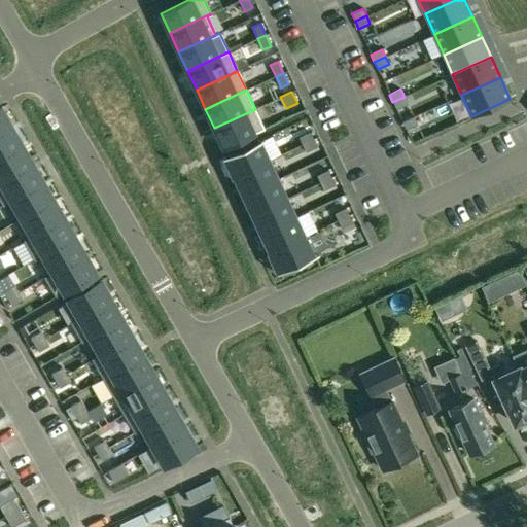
[(405,97),(392,102),(396,109),(408,104),(405,97)]
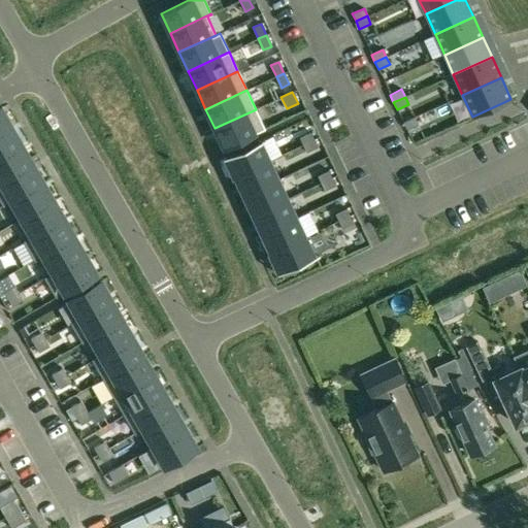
[(0,108),(0,133),(11,128),(0,108)]
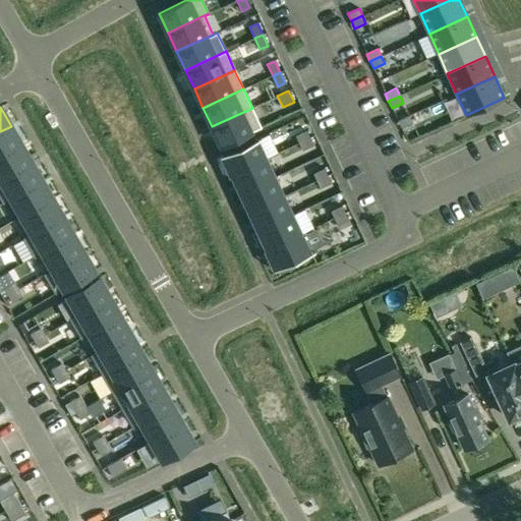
[(252,108),(212,126),(221,146),(262,127),(252,108)]
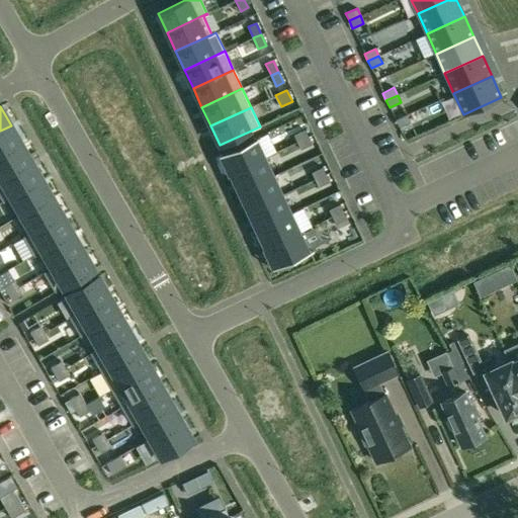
[(407,114),(396,119),(399,127),(410,122),(407,114)]
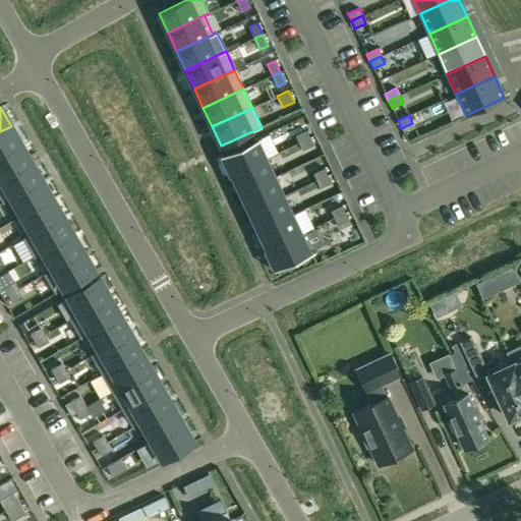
[(11,126),(0,131),(0,156),(21,143),(11,126)]
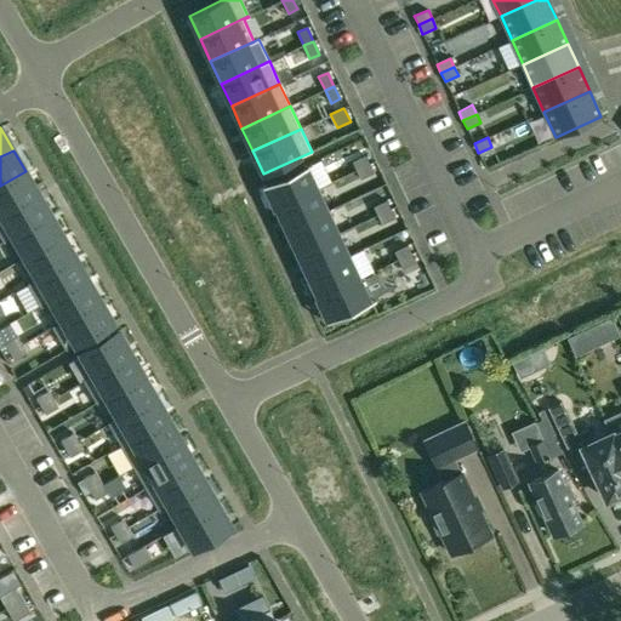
[(365,155),(352,161),(355,170),(369,164),(365,155)]
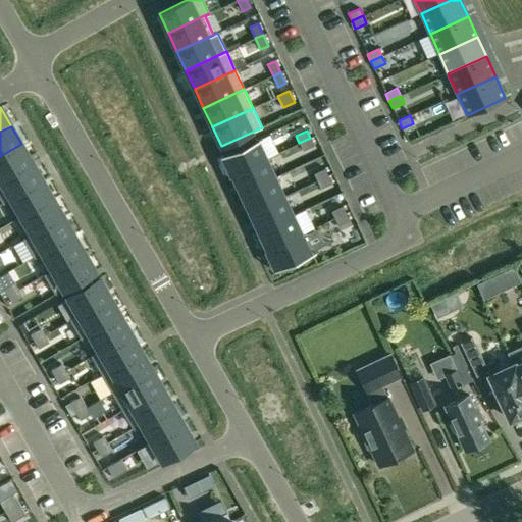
[(310,138),(299,143),(303,151),(314,146),(310,138)]
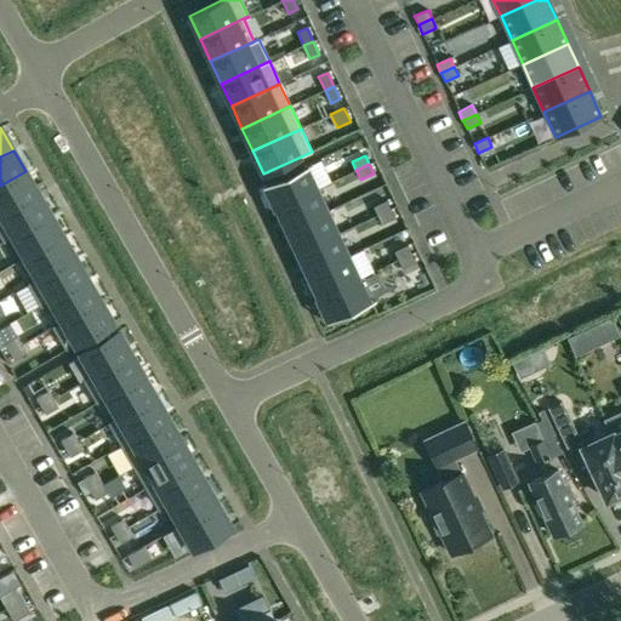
[(307,165),(266,184),(277,208),(318,188),(307,165)]
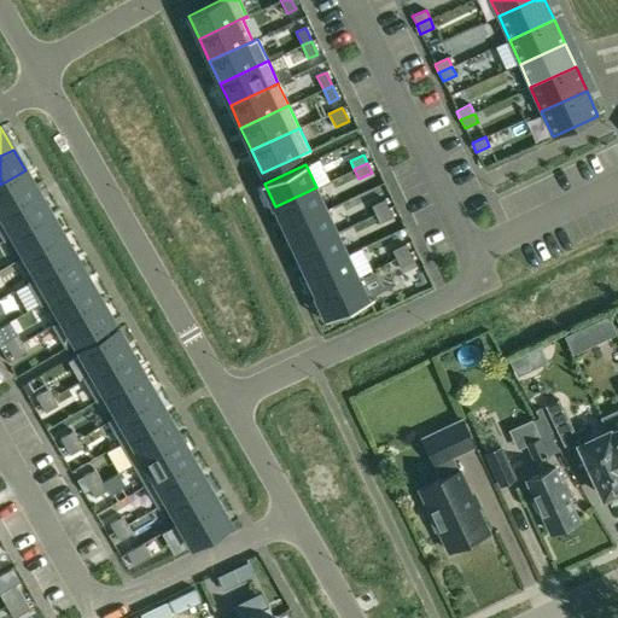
[(25,170),(0,185),(0,213),(38,192),(25,170)]
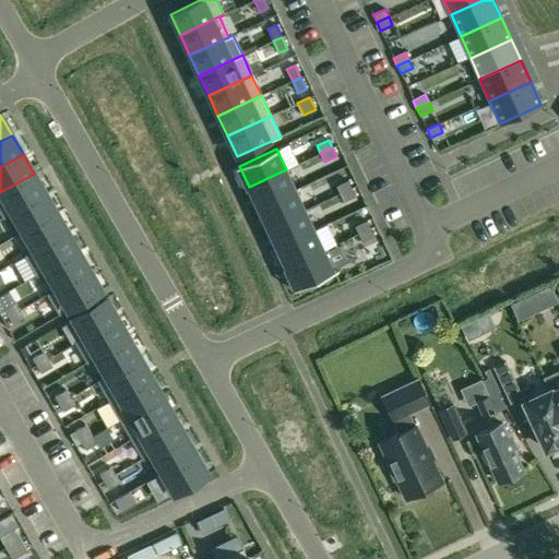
[(286,169),(249,187),(259,206),(296,189),(286,169)]
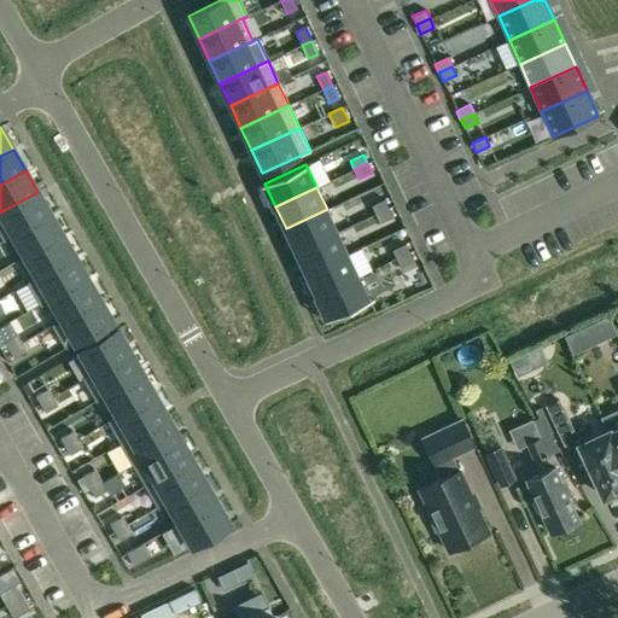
[(38,192),(0,213),(0,234),(3,240),(50,214),(38,192)]
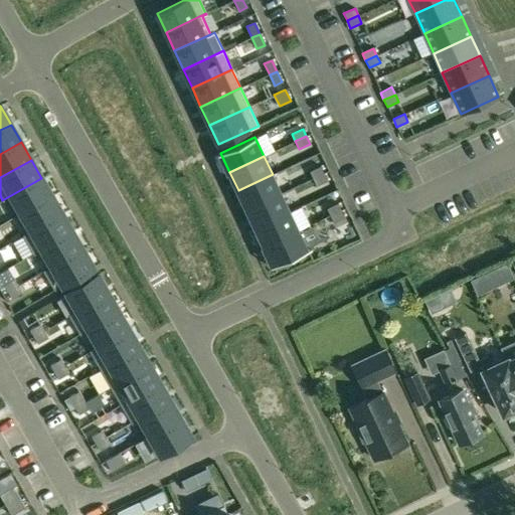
[(320,166),(309,171),(313,179),(324,173),(320,166)]
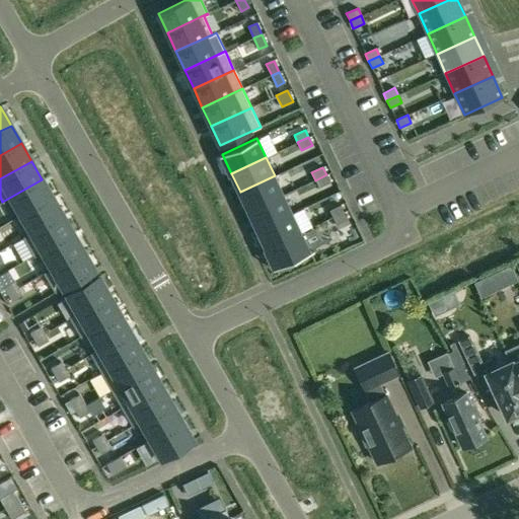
[(326,174),(315,180),(318,188),(329,182),(326,174)]
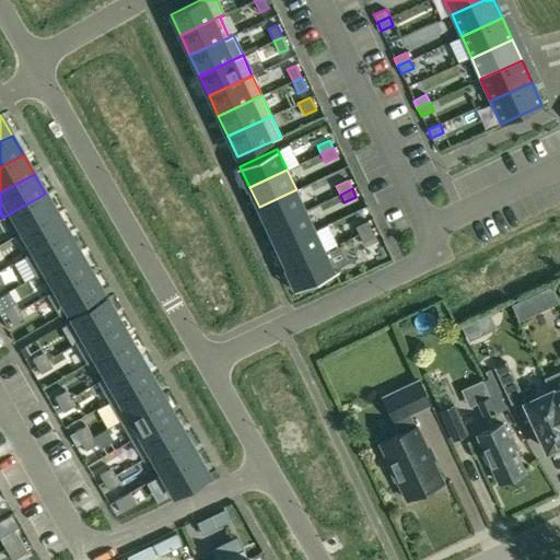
[(296,189),(259,207),(269,228),(306,210),(296,189)]
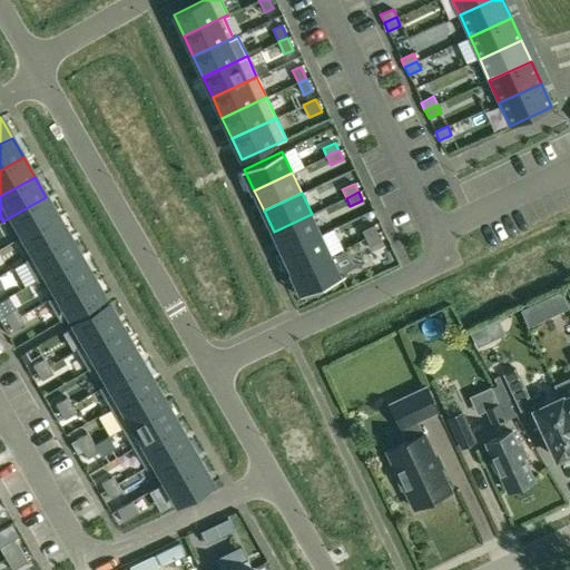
[(46,197),(2,222),(3,223),(12,217),(23,236),(58,216),(46,197)]
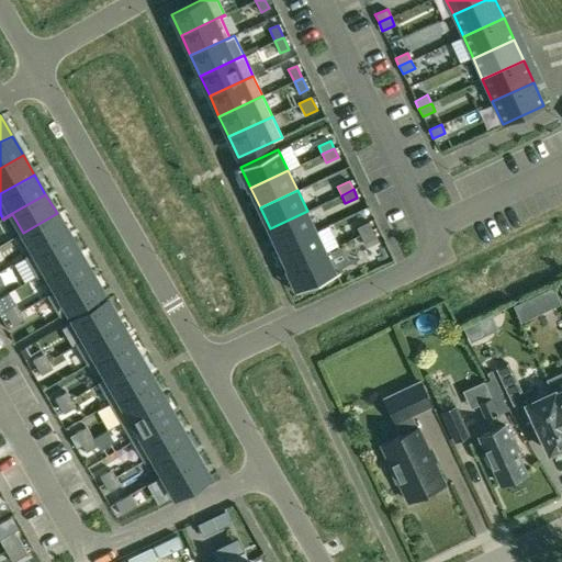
[(307,211),(270,228),(279,248),(316,231),(307,211)]
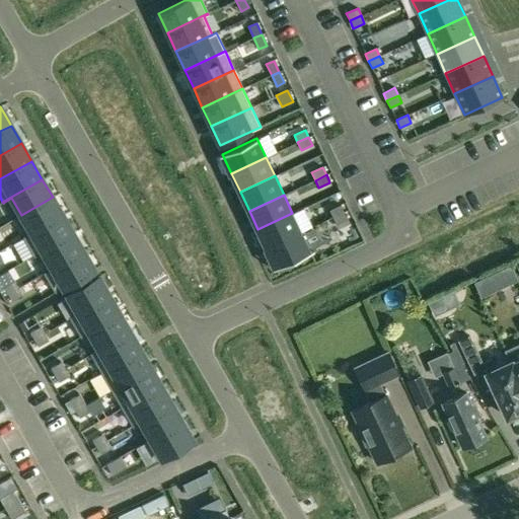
[(53,197),(21,215),(31,232),(22,237),(23,237),(63,215),(53,197)]
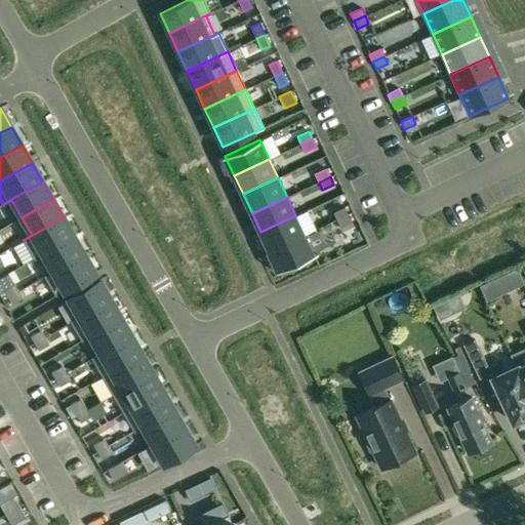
[(345,207),(333,212),(336,219),(348,214),(345,207)]
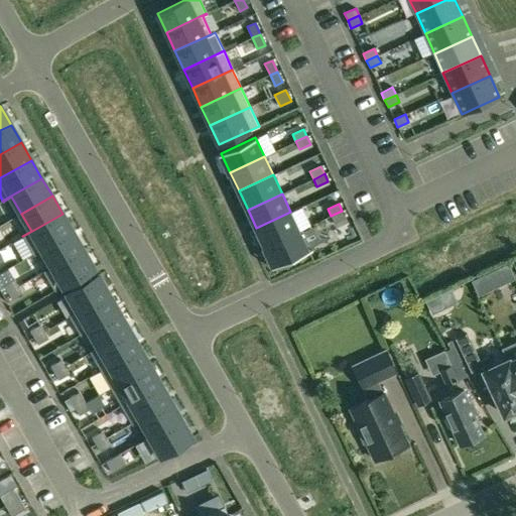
[(342,211),(331,216),(335,224),(346,218),(342,211)]
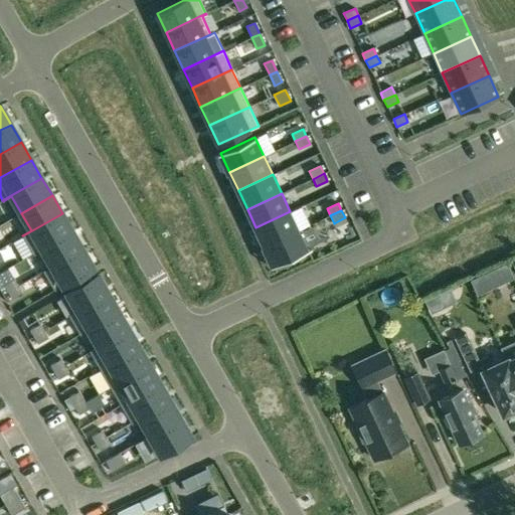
[(290,211),(255,227),(265,246),(299,230),(290,211)]
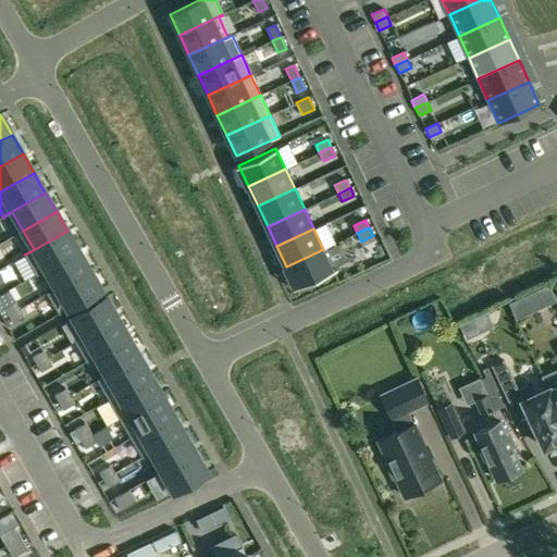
[(67,231),(25,255),(36,274),(78,250),(67,231)]
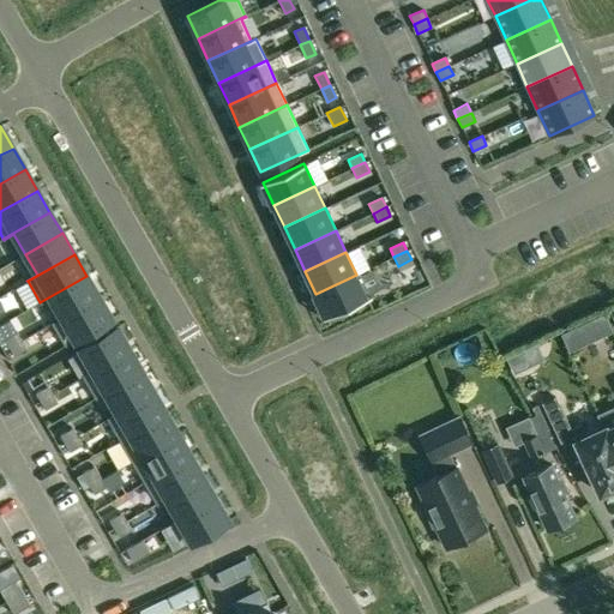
[(356,275),(315,294),(326,317),(367,298),(356,275)]
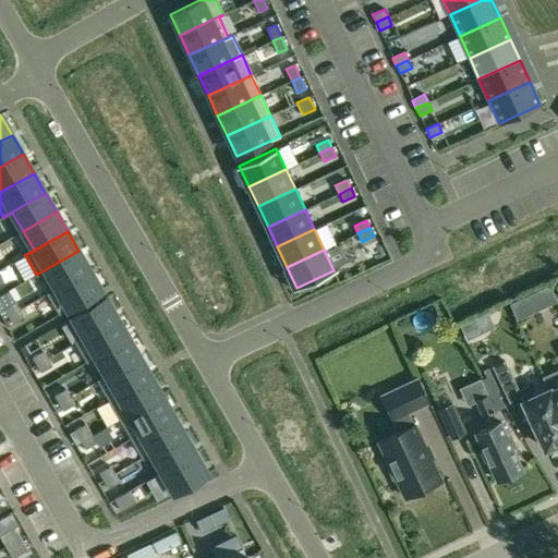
[(79,251),(36,275),(36,276),(41,273),(51,290),(47,293),(47,294),(89,269),(79,251)]
